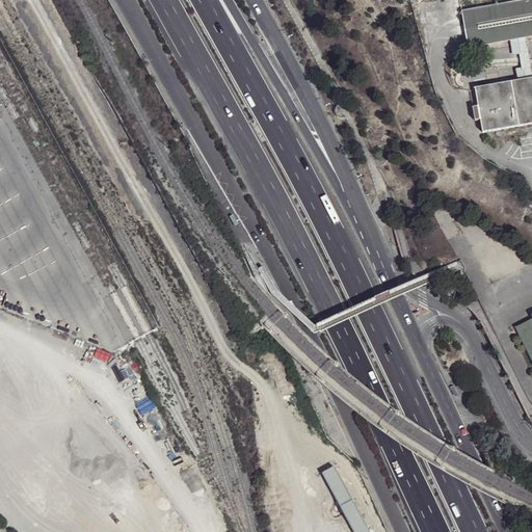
[(531,35),(531,0),(520,0),(461,10),(468,47),(531,35)]
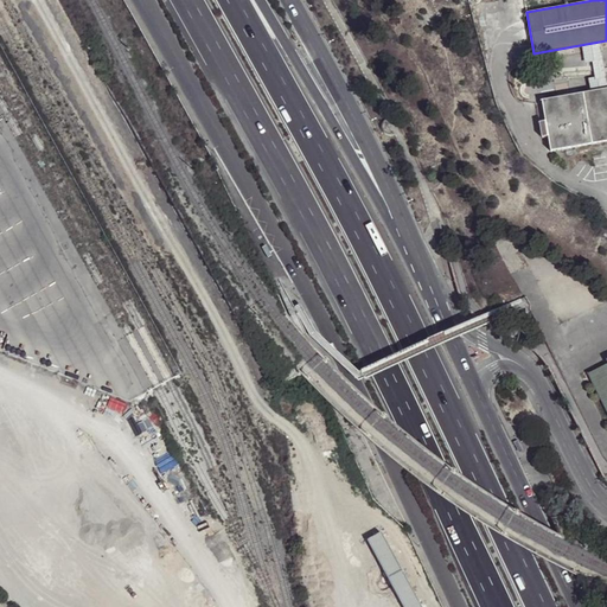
[(587,46),(593,88),(606,85),(601,44),(587,46)]
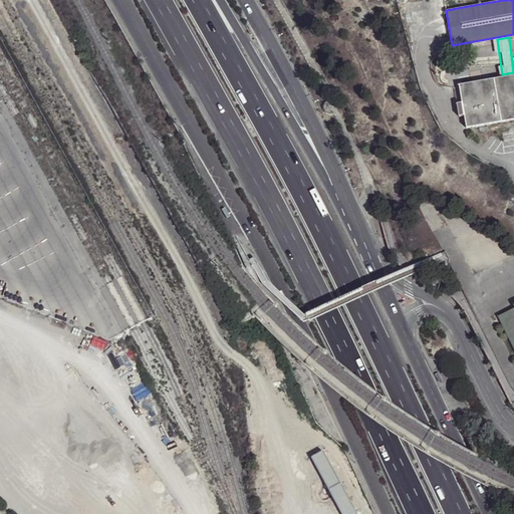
[(513,74),(511,75),(513,96),(513,99),(490,104),(485,79),(458,84),(466,129),(513,119),(513,74)]
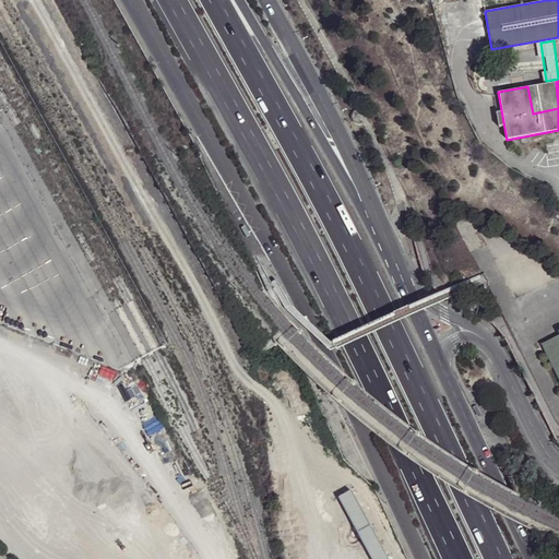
[(558,105),(556,82),(527,86),(533,114),(558,108),(558,105)]
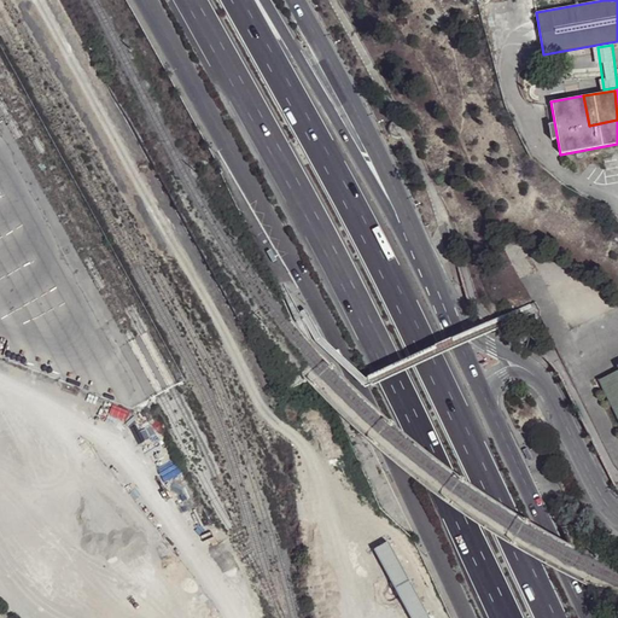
[(617,415),(617,371),(600,380),(617,415)]
